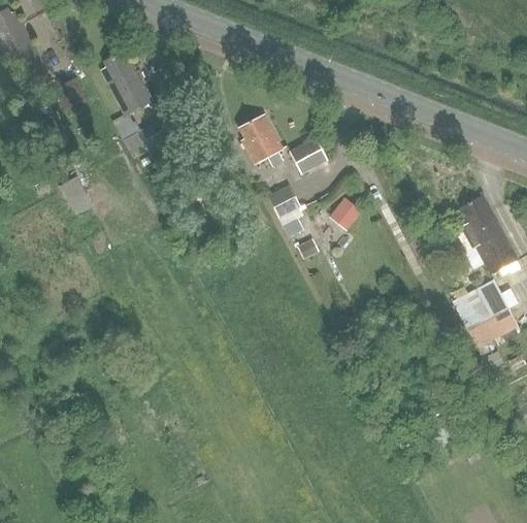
[(30,73),(44,66),(13,8),(8,11),(4,5),(0,7),(0,48),(10,68),(23,61),(30,73)]
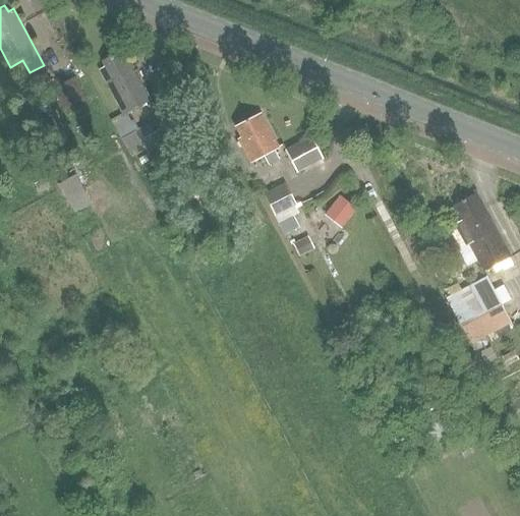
[(104,65),(98,68),(121,111),(149,96),(141,82),(132,67),(124,53),(120,56),(117,50),(100,59),(104,65)]
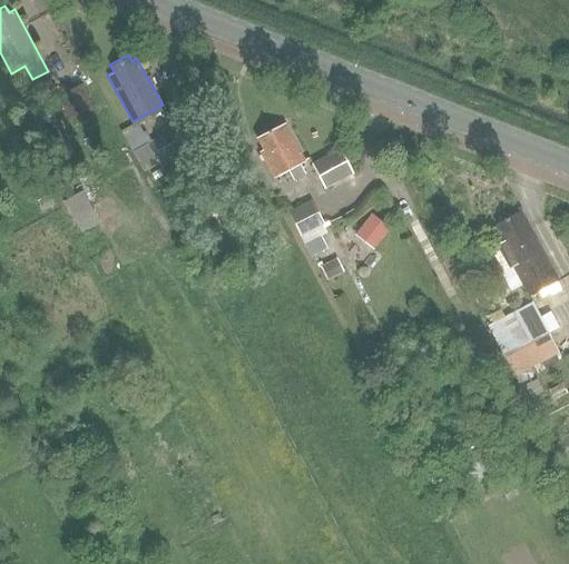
[(84,82),(59,95),(74,125),(99,112),(84,82)]
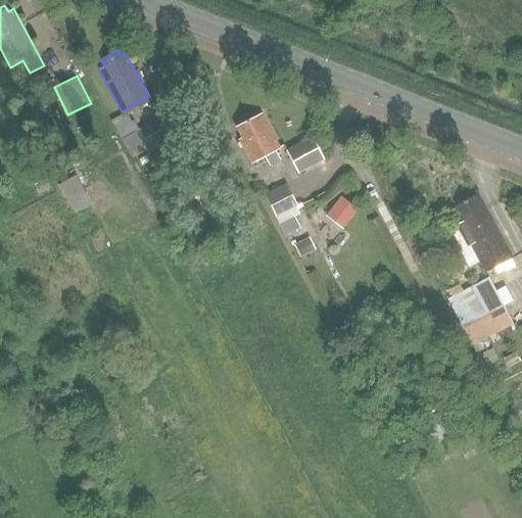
[(138,127),(138,128),(122,136),(132,154),(157,141),(158,143),(184,129),(173,108),(138,127)]
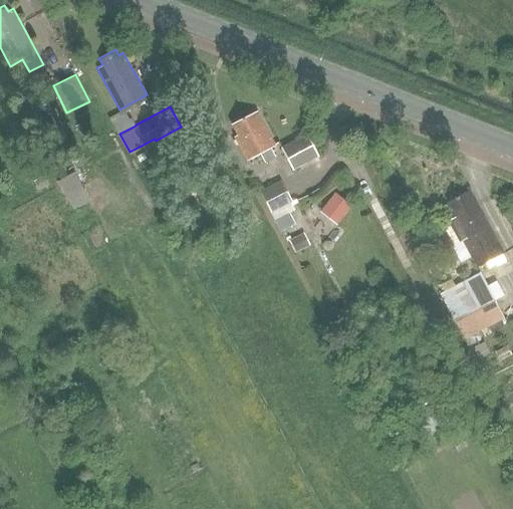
[(238,134),(235,135),(248,159),(275,144),(257,109),(233,122),(238,134)]
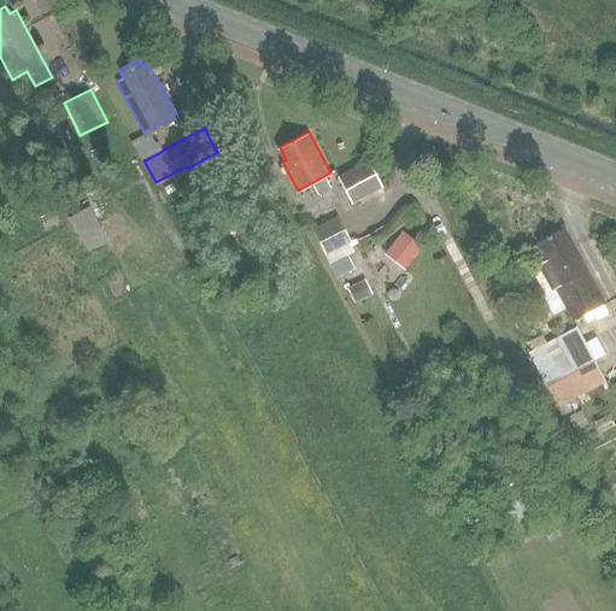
[(157,139),(138,148),(144,160),(163,151),(163,150),(157,139)]
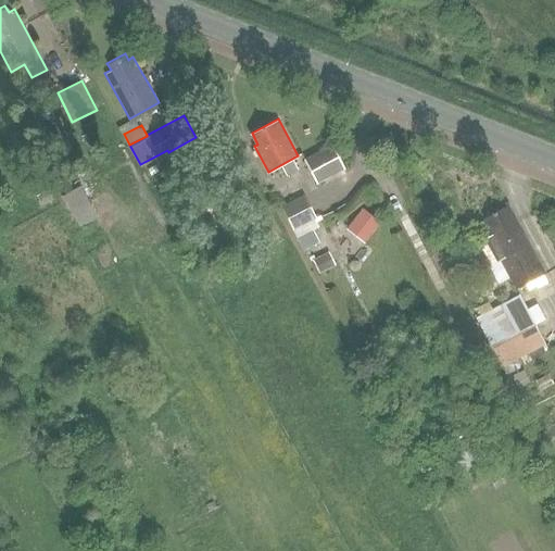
[(316,179),(341,166),(329,143),(304,155),(316,179)]
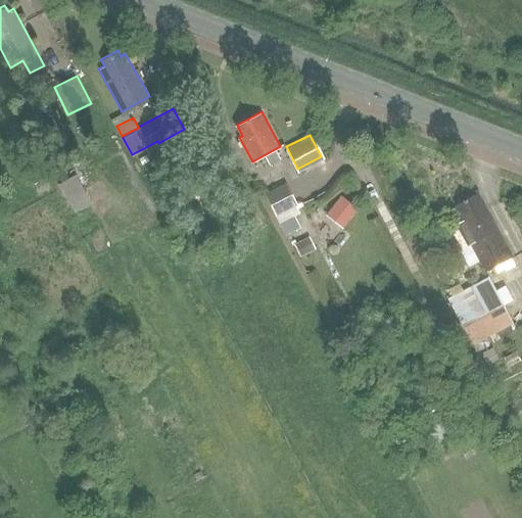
[(37,172),(31,176),(37,186),(43,182),(37,172)]
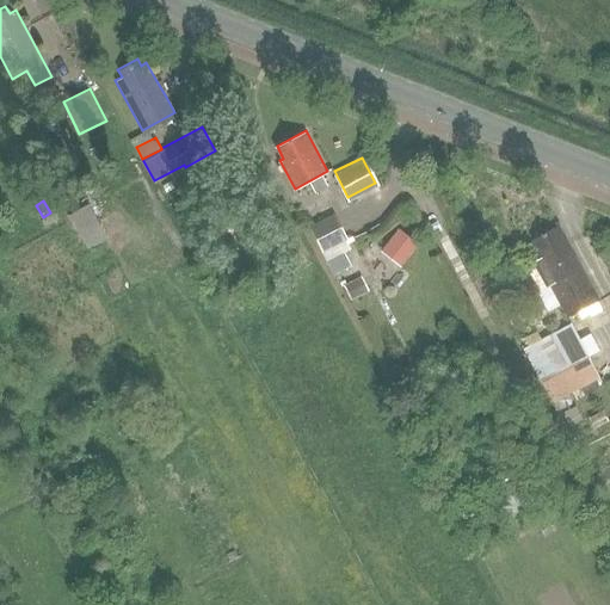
[(90,203),(69,215),(88,248),(109,238),(90,203)]
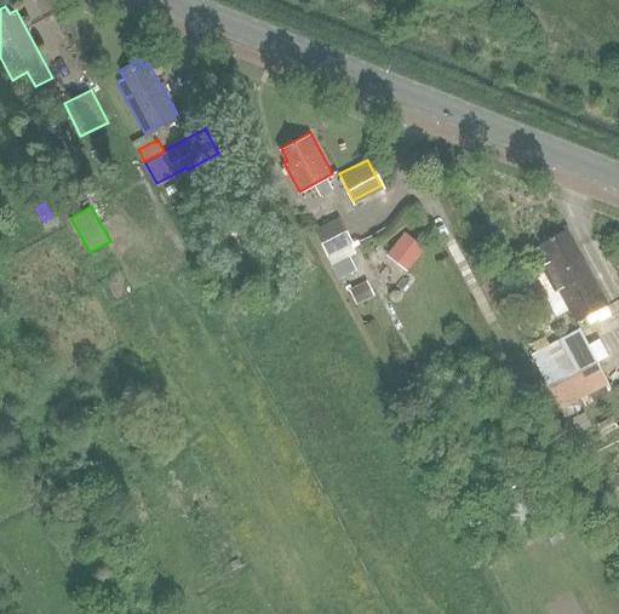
[(338,216),(315,228),(316,230),(328,253),(351,241),(340,218),(338,216)]
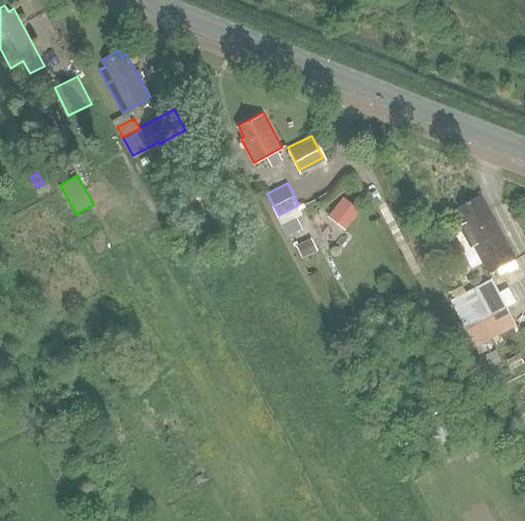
[(473,243),(489,272),(516,257),(481,192),(459,205),(462,210),(456,213),(461,221),(473,243)]
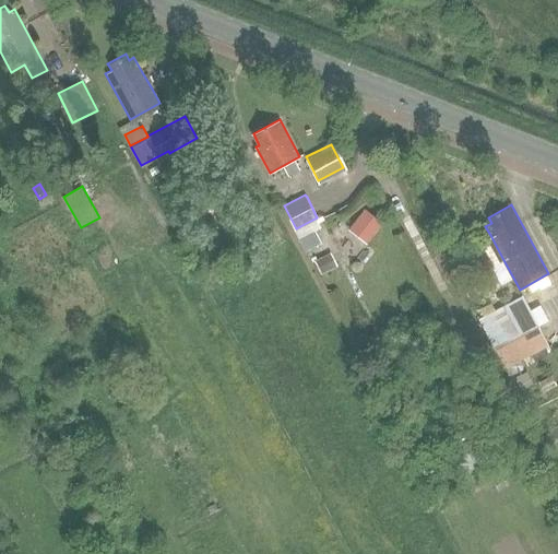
[(364,207),(351,223),(369,237),(381,221),(364,207)]
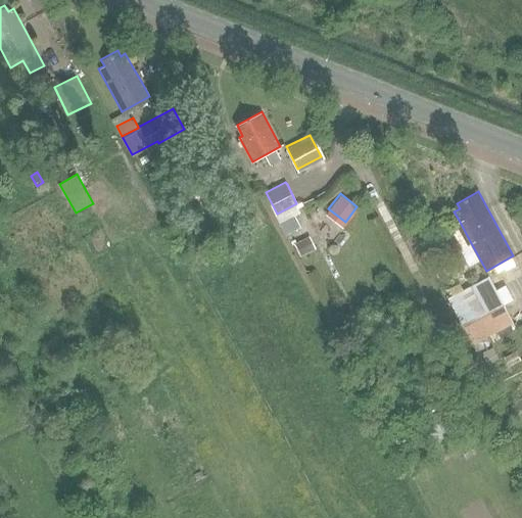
[(293,214),(280,221),(286,233),(299,226),(293,214)]
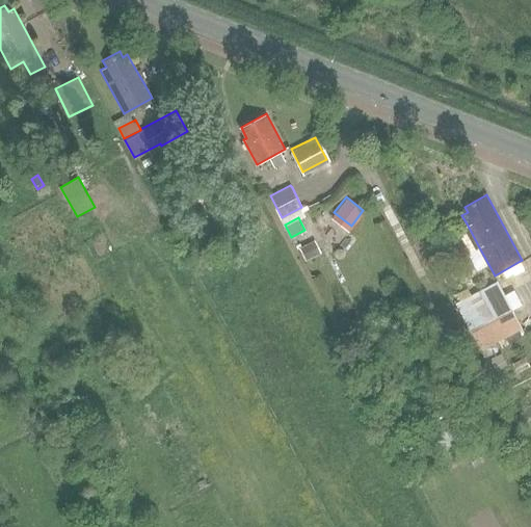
[(467,224),(456,229),(469,251),(478,245),(467,224)]
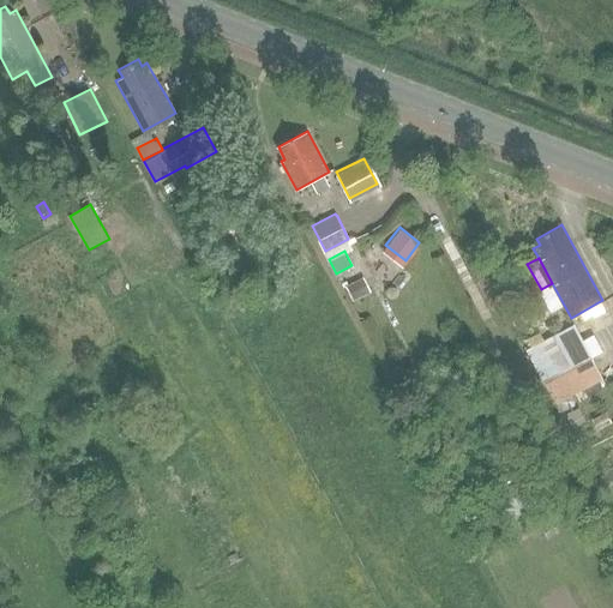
[(358,276),(344,283),(352,299),(365,292),(358,276)]
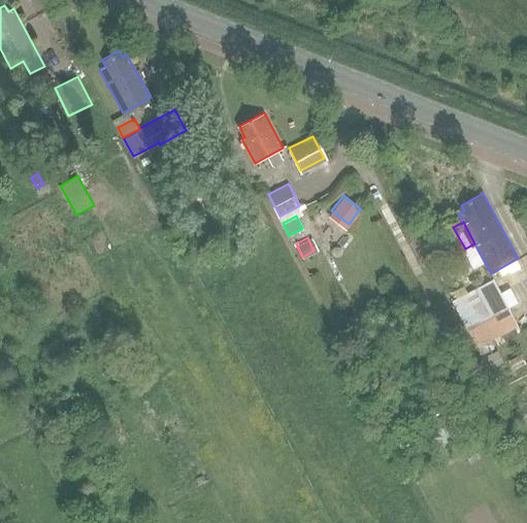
[(472,290),(452,300),(472,339),(475,345),(496,332),(487,316),(507,304),(500,290),(479,302),(472,290)]
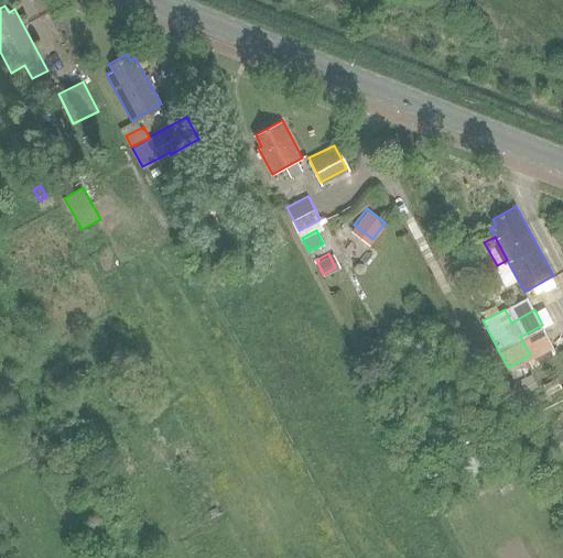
[(555,375),(542,382),(548,392),(560,385),(555,375)]
